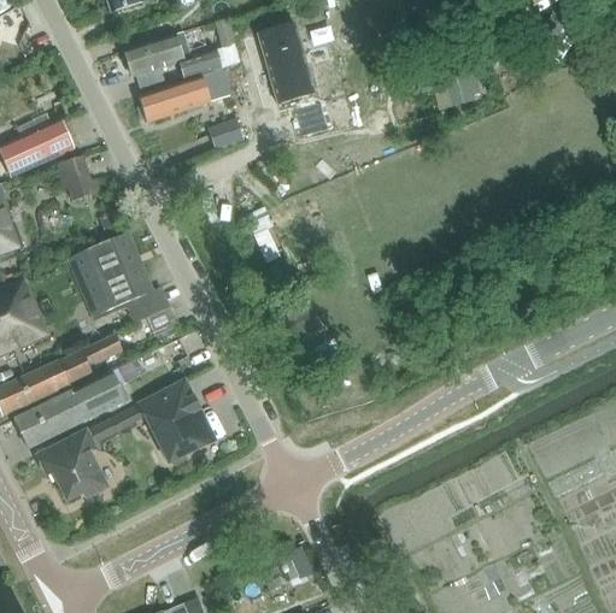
[(106,0),(111,12),(144,1),(144,0),(106,0)]
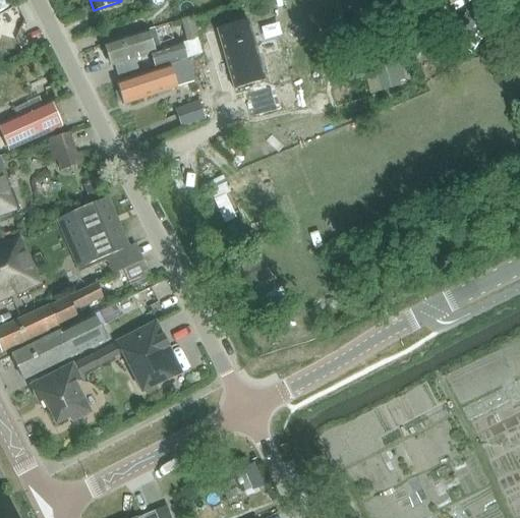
[(235,21),(201,30),(212,78),(240,70),(242,78),(235,80),(241,100),(274,91),(266,63),(247,68),(235,21)]
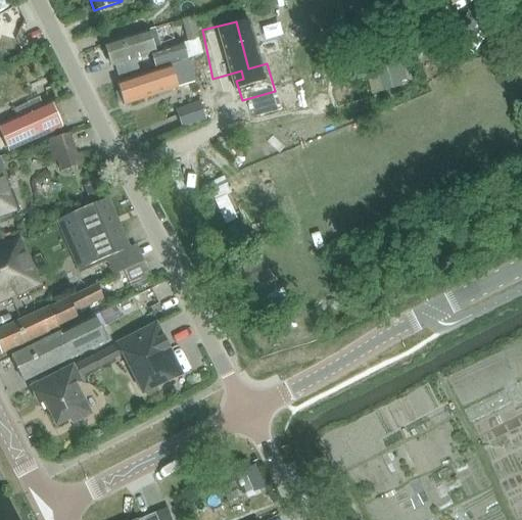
[(155,27),(105,42),(112,64),(152,52),(156,66),(188,56),(184,42),(162,49),(155,27)]
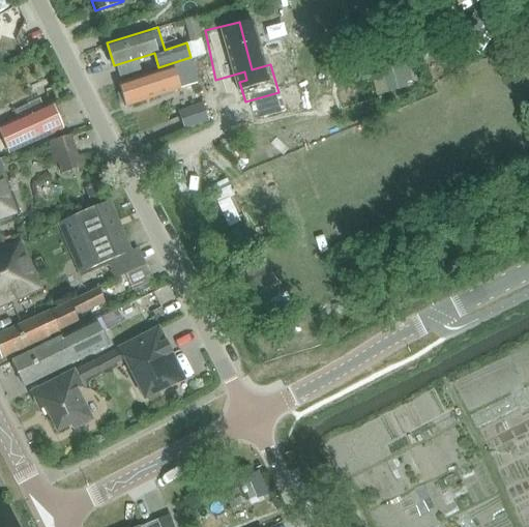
[(202,38),(186,42),(190,57),(206,53),(202,38)]
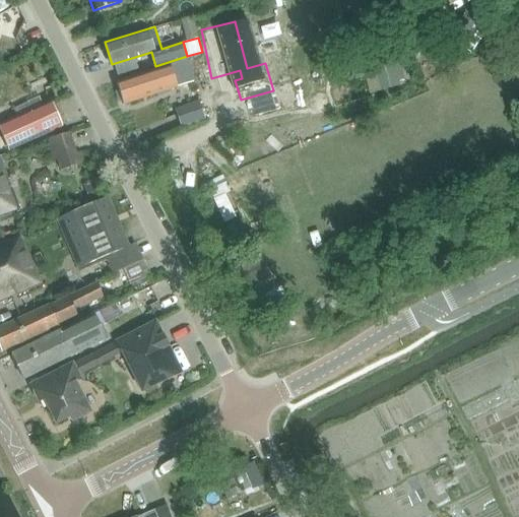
[(350,44),(336,50),(339,56),(353,50),(350,44)]
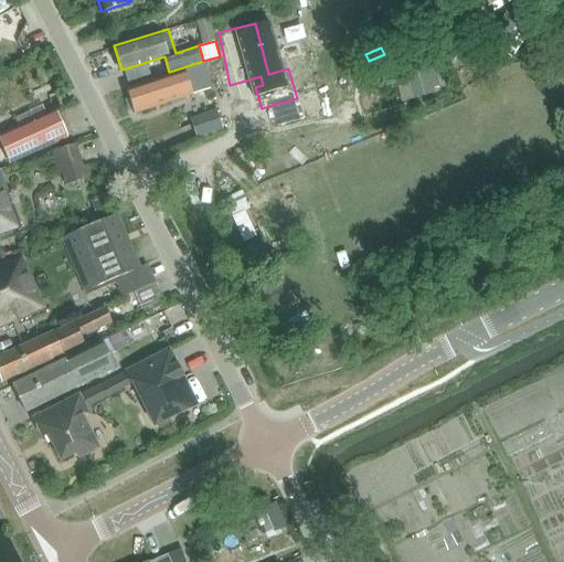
[(429,63),(427,57),(406,64),(415,97),(437,92),(435,85),(442,84),(435,61),(429,63)]
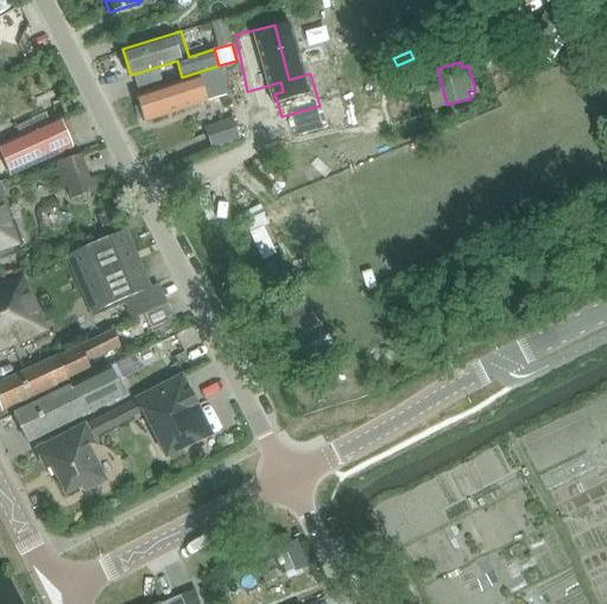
[(200,74),(137,94),(145,120),(208,100),(228,93),(220,68),(200,74)]
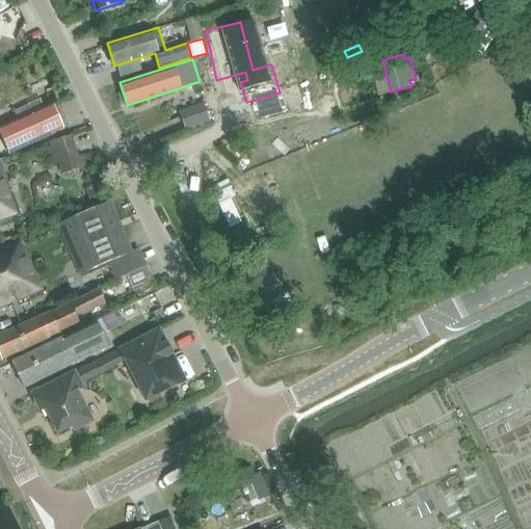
[(294,115),(321,107),(314,83),(287,91),(294,115)]
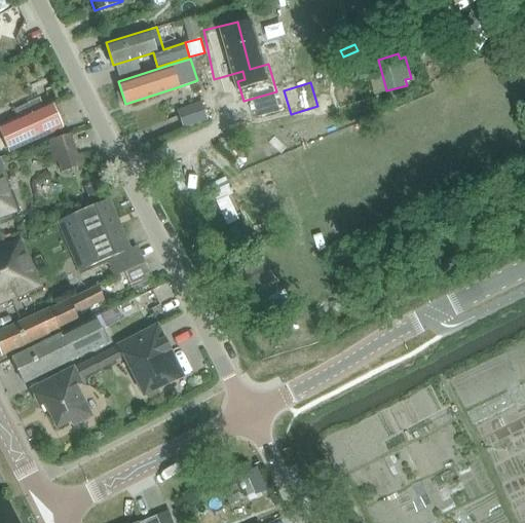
[(183,126),(208,118),(201,100),(177,108),(183,126)]
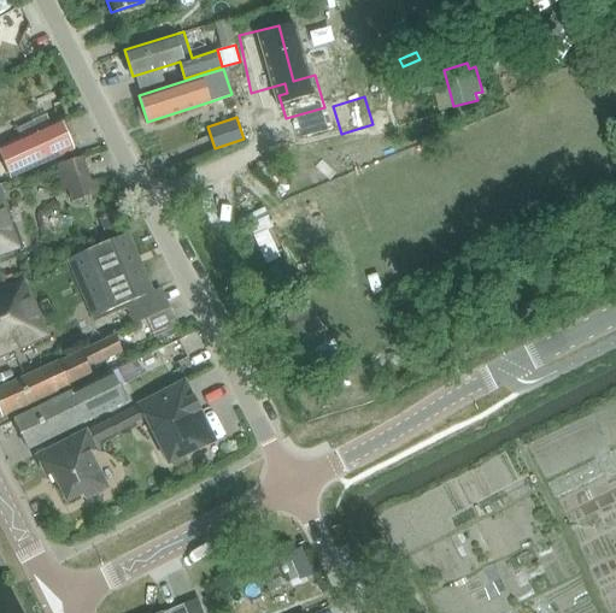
[(0,151),(11,176),(74,148),(60,118),(0,143),(0,151)]
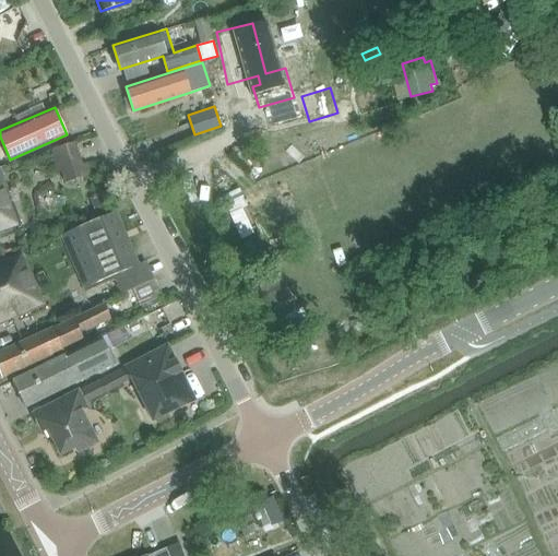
[(82,163),(75,141),(74,140),(49,150),(57,173),(62,172),(66,181),(92,173),(87,161),(82,163)]
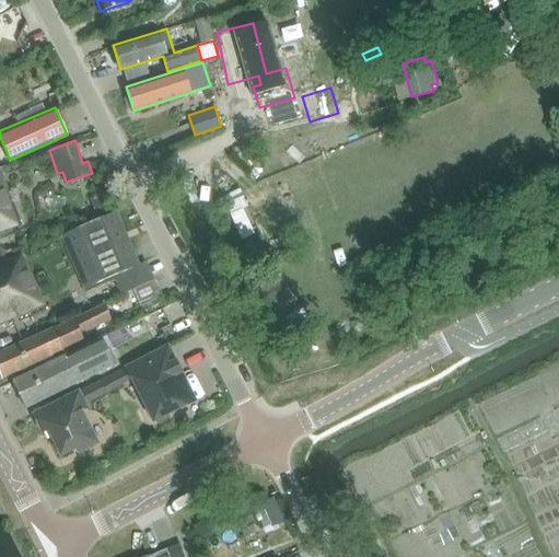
[(0,232),(20,227),(0,166),(0,232)]
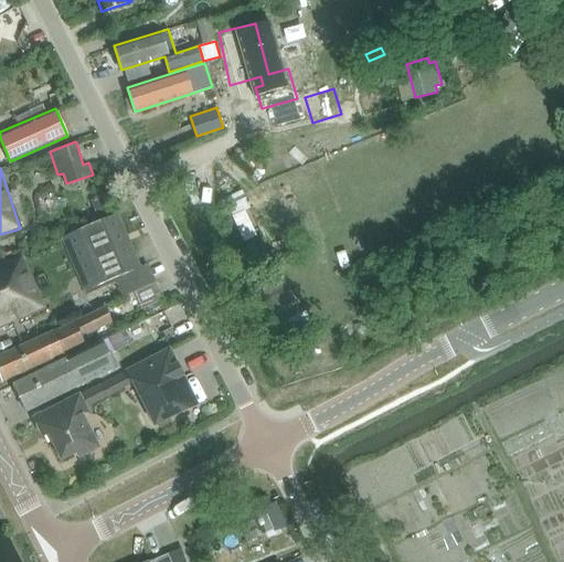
[(109,191),(93,199),(100,218),(117,211),(109,191)]
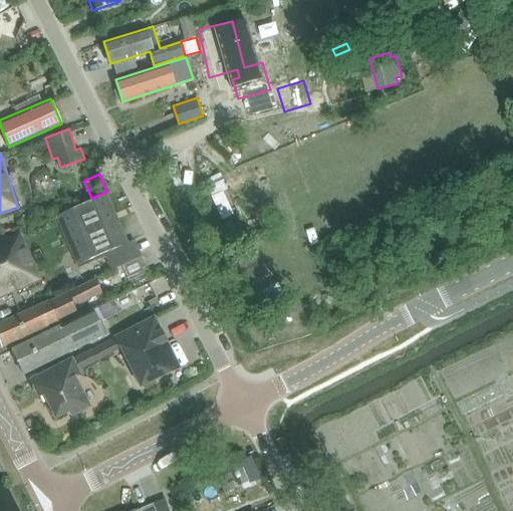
[(220,190),(211,195),(222,217),(231,213),(220,190)]
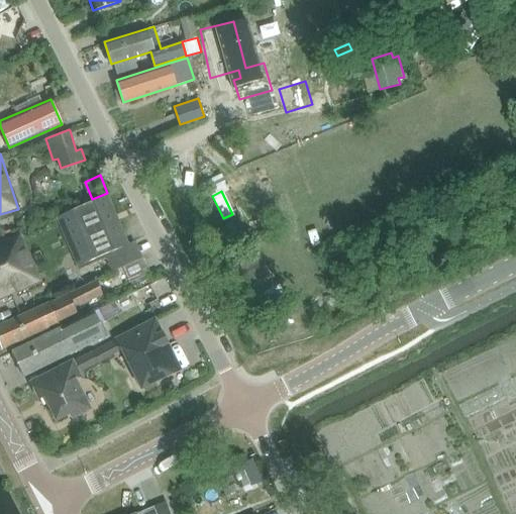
[(78,265),(128,242),(108,194),(58,215),(78,265)]
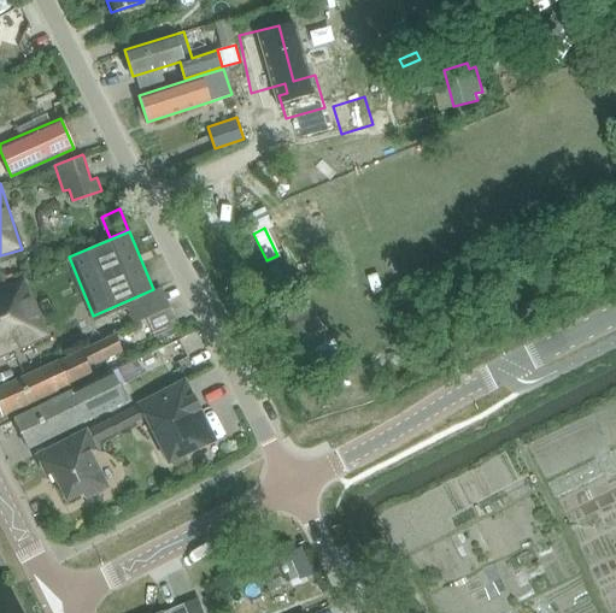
[(10,270),(3,273),(6,281),(13,277),(10,270)]
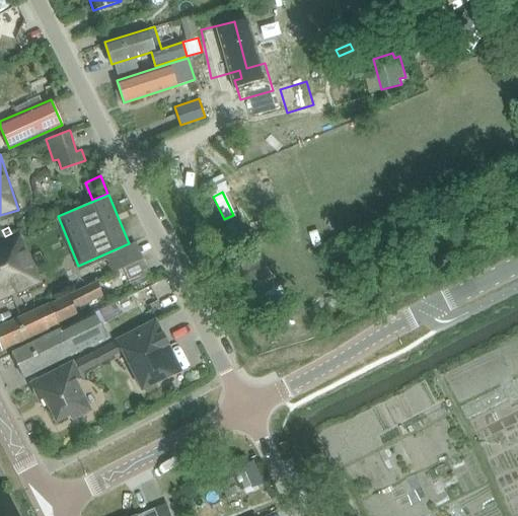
[(0,299),(42,283),(20,232),(0,240),(0,299)]
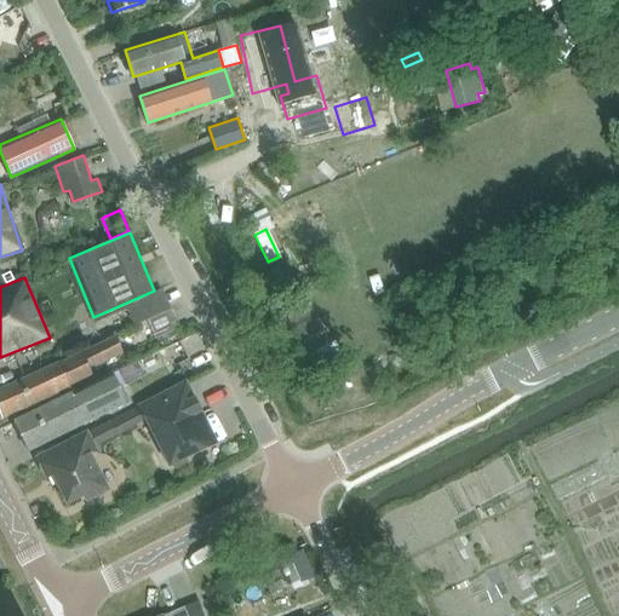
[(307,297),(284,310),(294,329),(317,316),(307,297)]
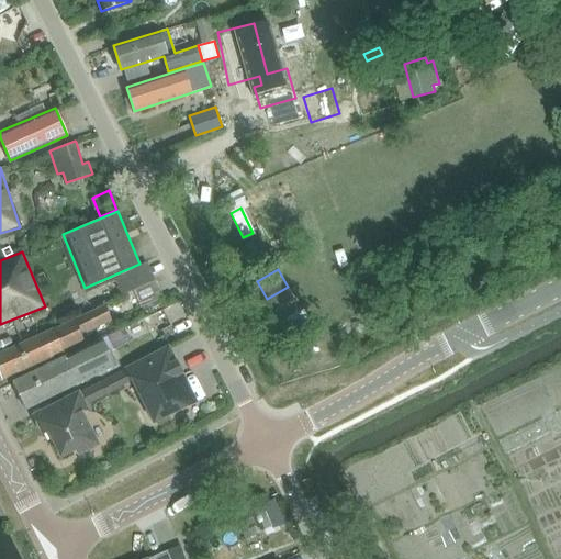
[(87,331),(112,320),(105,305),(0,353),(0,371),(2,378),(64,350),(85,341),(80,330),(86,327),(87,331)]
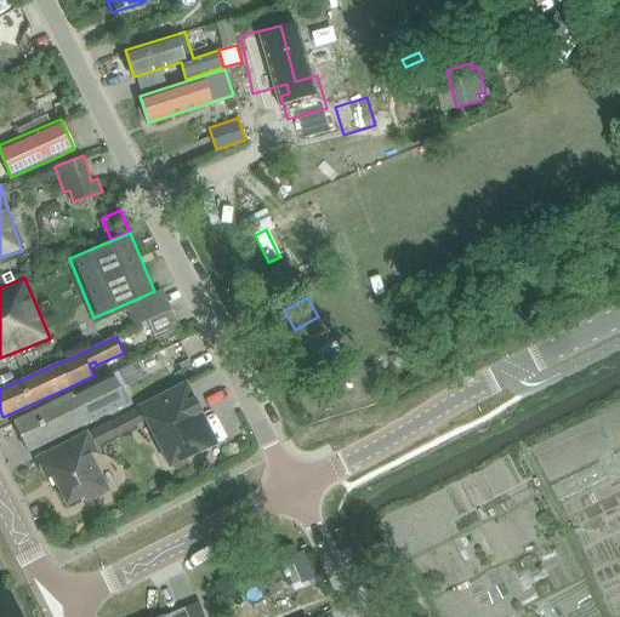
[(29,450),(126,403),(112,373),(15,421),(29,450)]
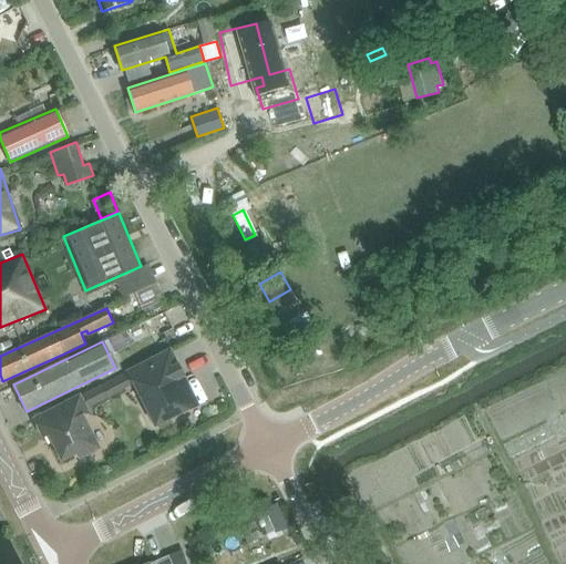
[(154,426),(196,406),(171,350),(127,371),(154,426)]
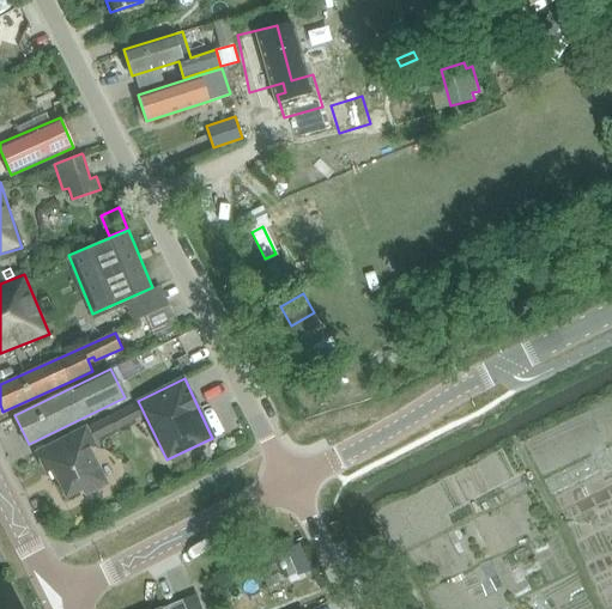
[(107,482),(80,431),(85,428),(84,427),(37,451),(47,470),(53,468),(67,495),(84,487),(86,493),(107,482)]
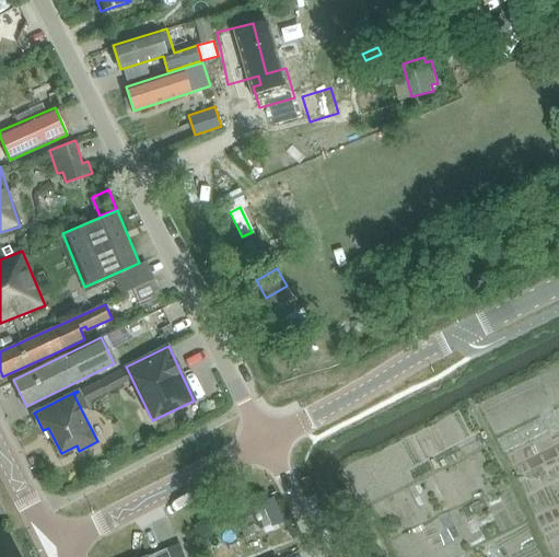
[(264,503),(252,508),(261,529),(272,523),(264,503)]
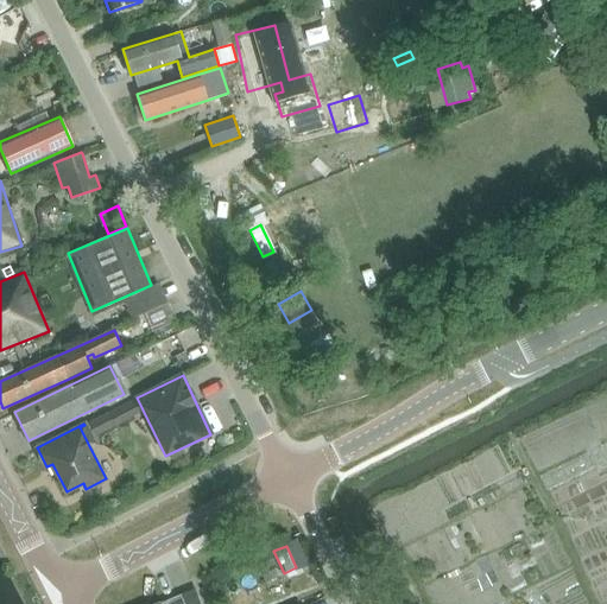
[(158,603),(202,603),(196,587),(182,593),(162,602),(162,603),(158,603)]
